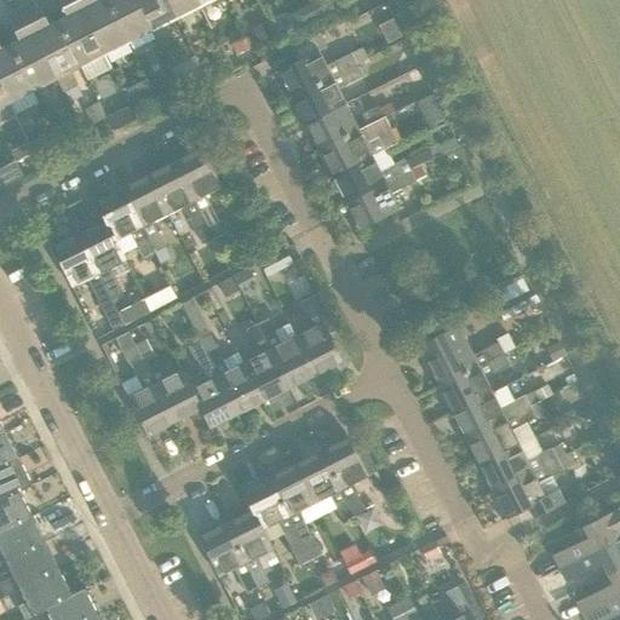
[(75,0),(56,0),(65,18),(57,23),(80,67),(87,81),(110,69),(104,55),(75,0)]
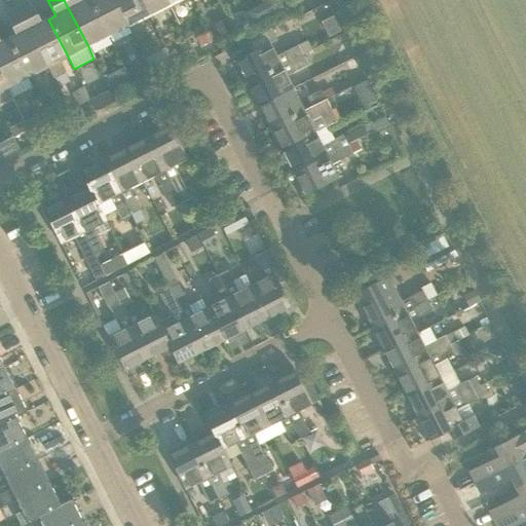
[(79,0),(64,0),(88,46),(108,36),(89,0),(85,0),(81,2),(79,0)]
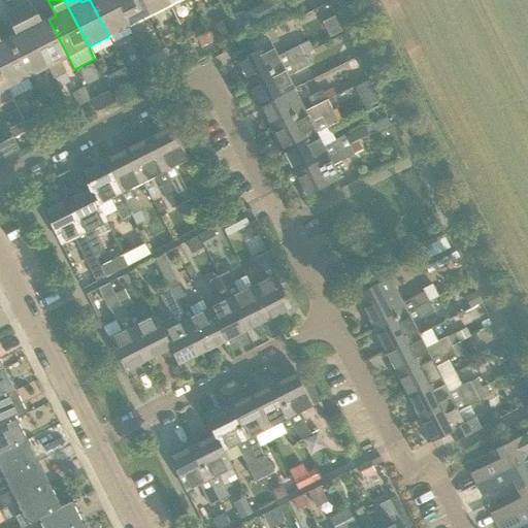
[(90,0),(108,36),(129,26),(116,0),(90,0)]
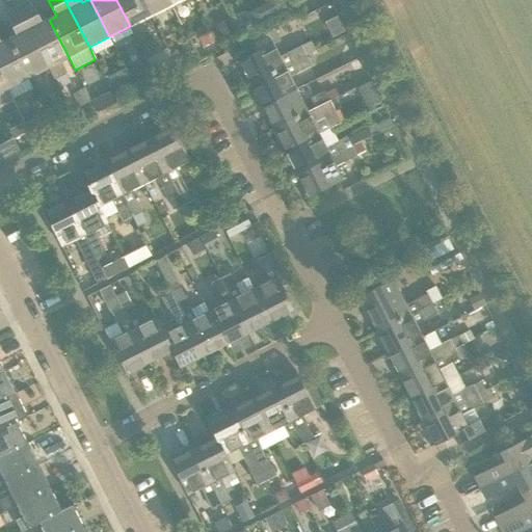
[(151,16),(142,0),(116,0),(130,26),(151,16)]
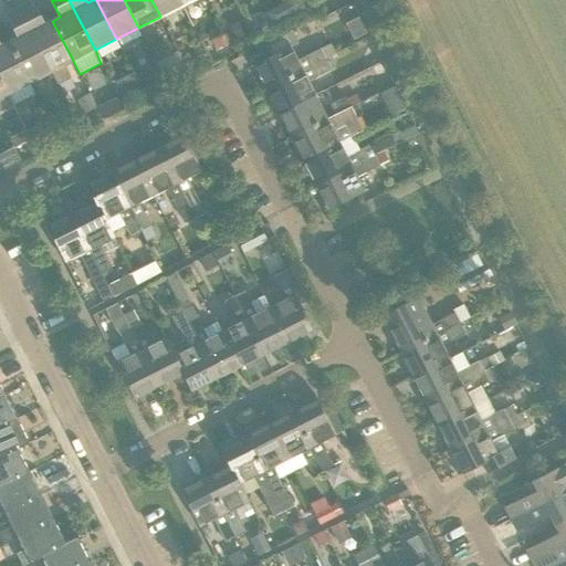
[(152,0),(160,17),(182,6),(178,0),(152,0)]
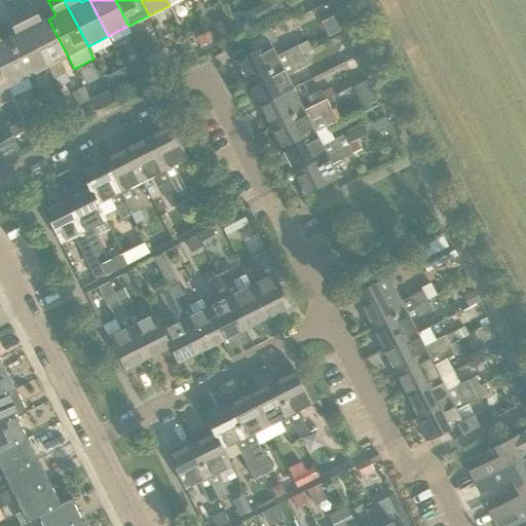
[(278,0),(270,0),(263,4),(268,15),(284,8),(278,0)]
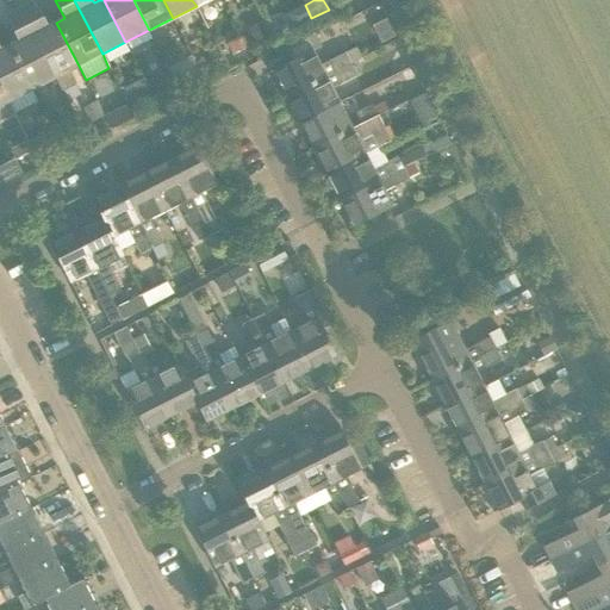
[(20,10),(55,79),(56,78),(62,91),(76,83),(70,70),(79,66),(56,23),(48,27),(35,2),(20,10)]
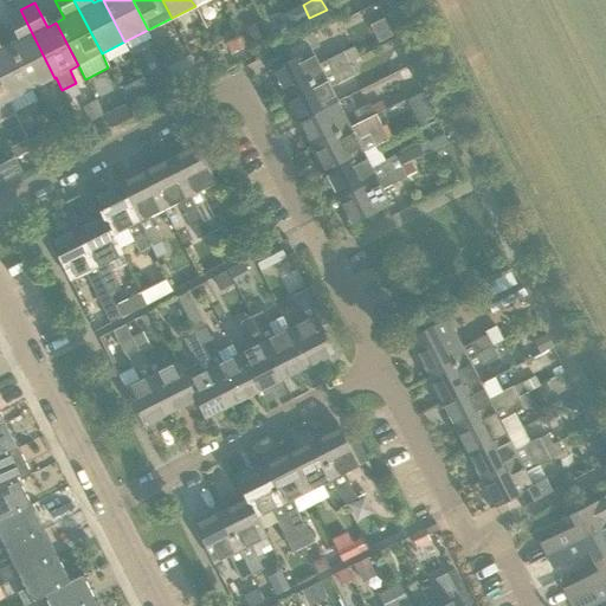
[(55,78),(20,10),(5,17),(18,42),(8,46),(31,90),(55,78)]
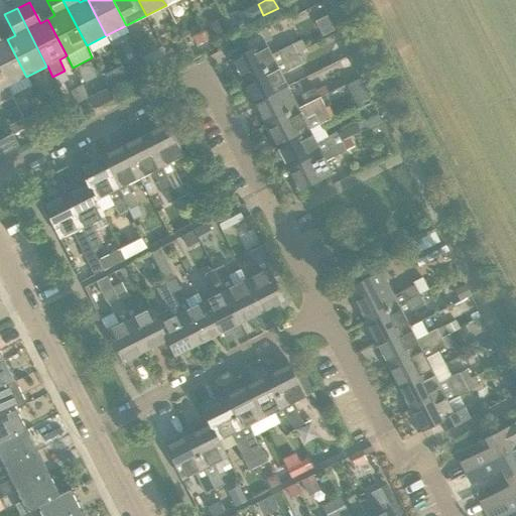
[(212,24),(217,34),(228,28),(223,18),(212,24)]
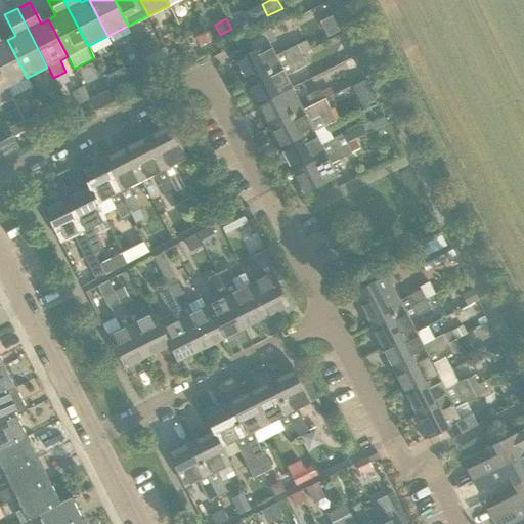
[(234,60),(247,83),(302,54),(311,50),(306,40),(274,56),(268,44),(276,39),(271,28),(245,41),(251,52),(234,60)]
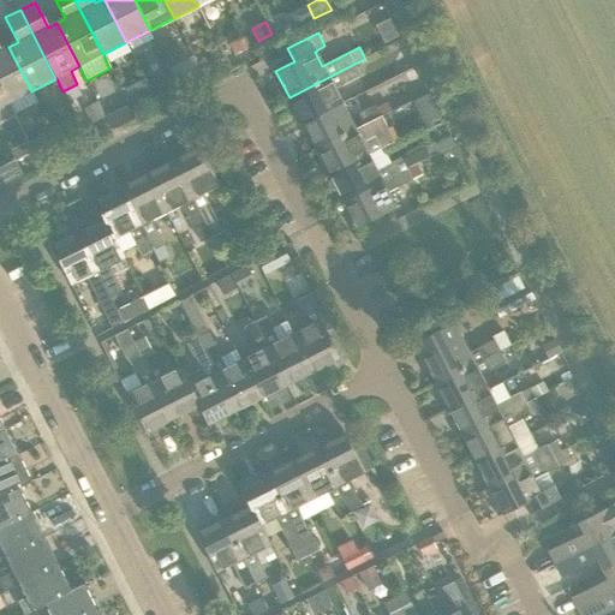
[(244,37),(230,45),(236,55),(249,48),(244,37)]
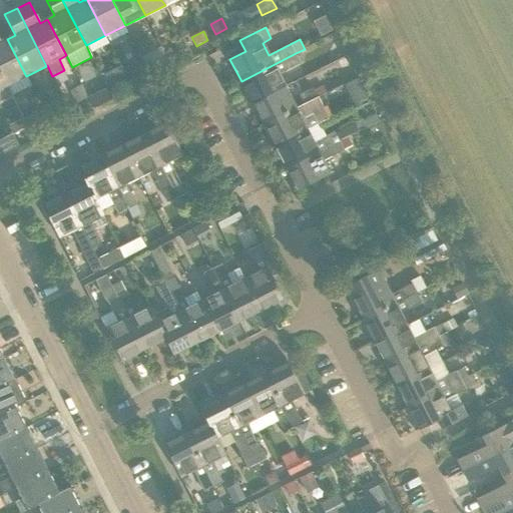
[(0,73),(6,86),(7,85),(26,76),(7,39),(0,42),(0,73)]
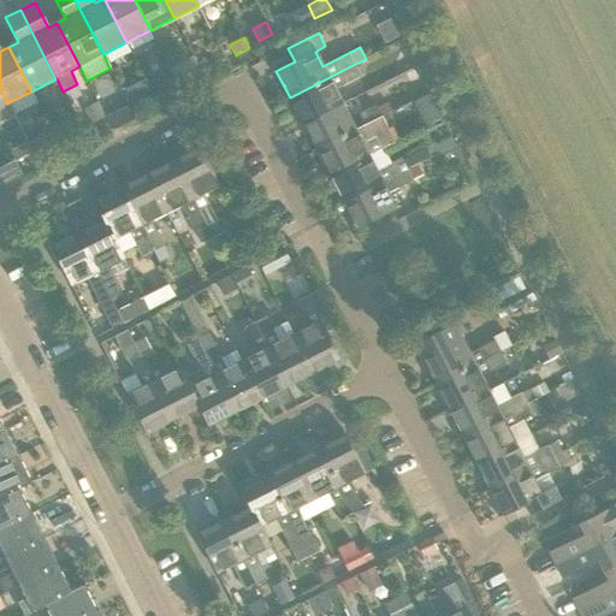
[(202,72),(196,60),(172,72),(178,84),(202,72)]
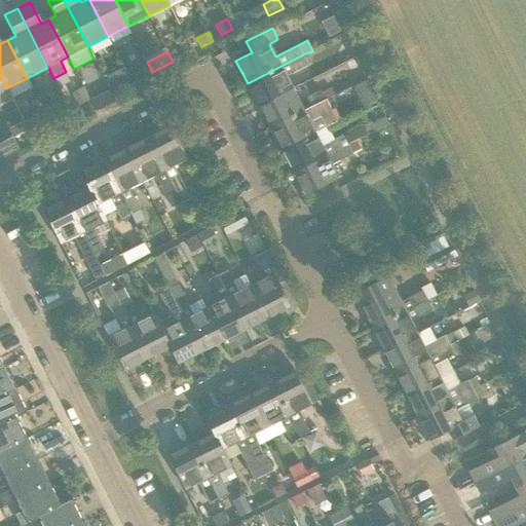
[(307,64),(303,54),(248,83),(259,106),(292,89),(285,76),(307,64)]
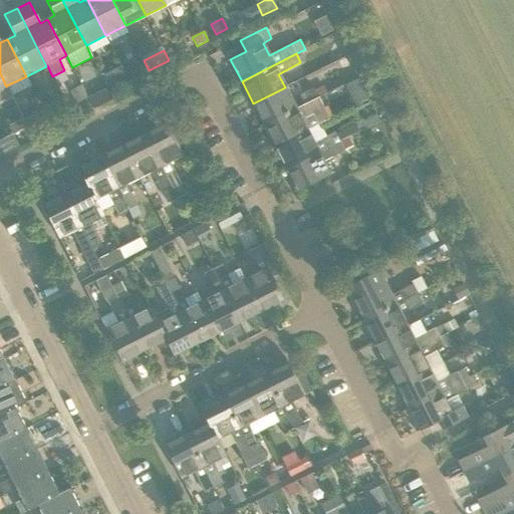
[(127,68),(133,78),(143,73),(138,63),(127,68)]
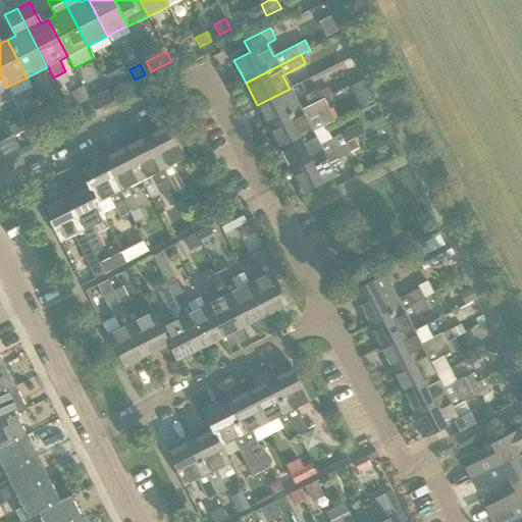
[(109,90),(129,80),(123,68),(104,79),(109,90)]
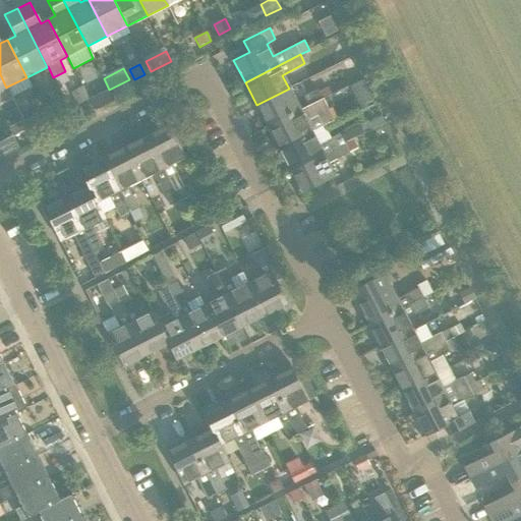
[(6,88),(0,74),(0,105),(13,99),(7,87),(6,88)]
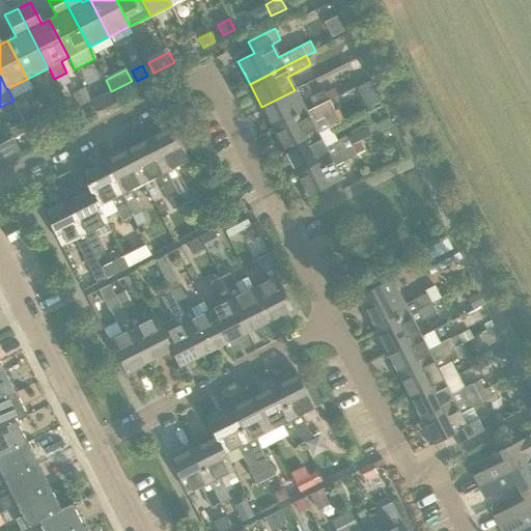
[(261,107),(273,130),(306,113),(305,112),(295,90),(261,107)]
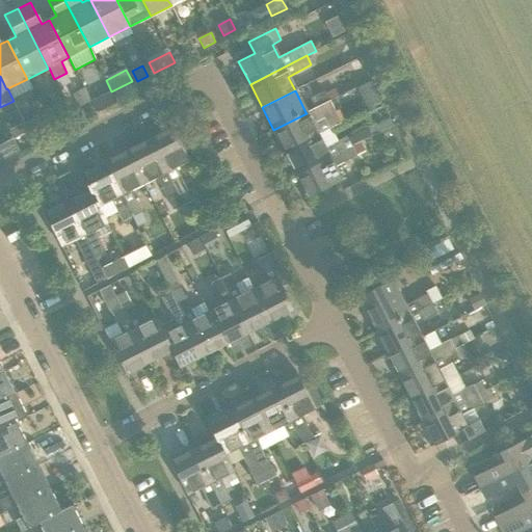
[(90,102),(85,91),(74,97),(79,107),(90,102)]
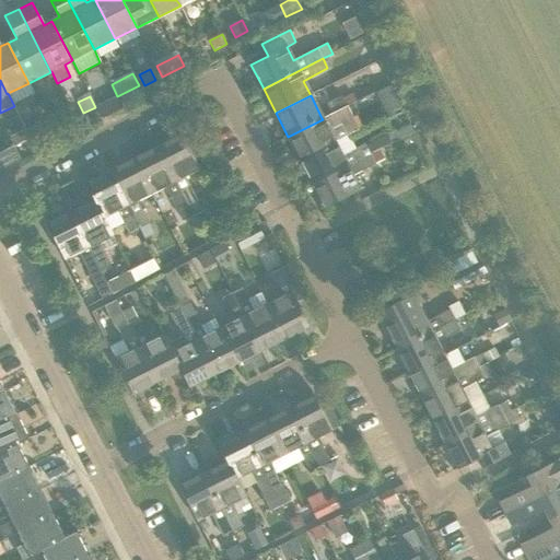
[(123,108),(117,96),(95,107),(101,119),(123,108)]
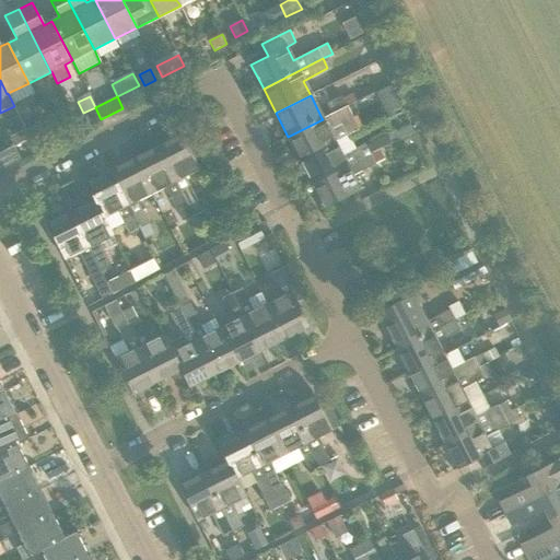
[(326,104),(331,114),(347,106),(341,96),(326,104)]
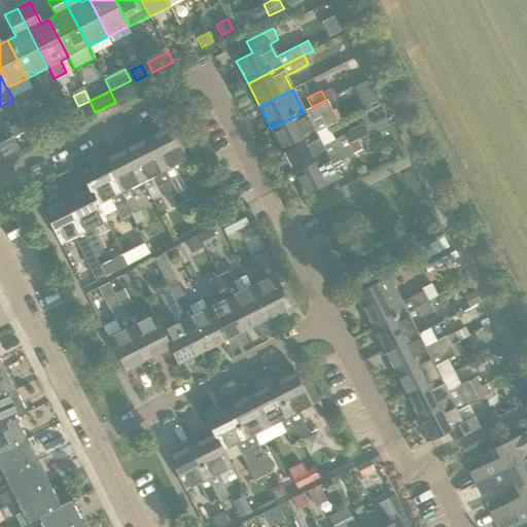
[(50,120),(69,111),(63,98),(44,107),(50,120)]
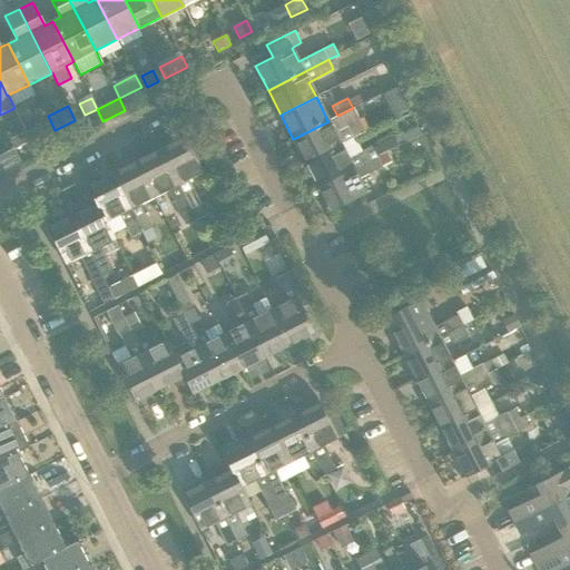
[(328,121),(293,139),(305,164),(341,145),(333,130),(357,118),(353,108),(337,116),(327,120),(328,121)]
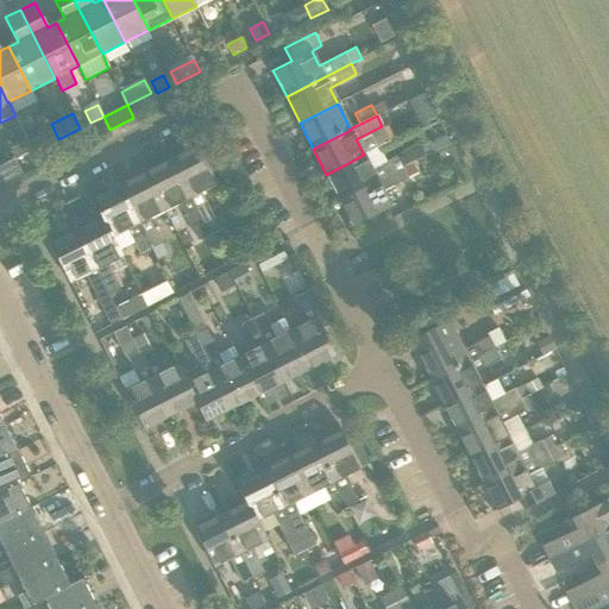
[(27,140),(33,151),(48,144),(42,133),(27,140)]
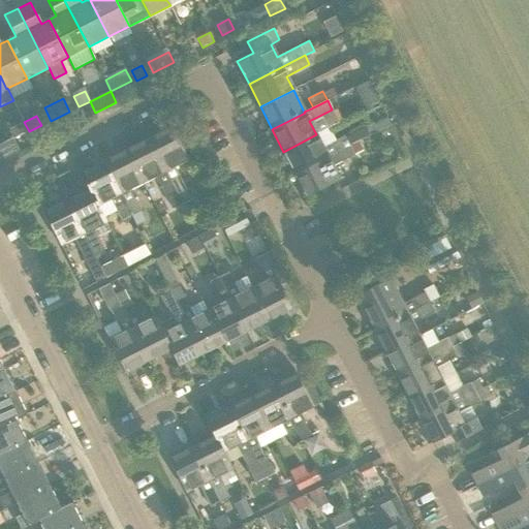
[(9,129),(13,138),(27,131),(22,122),(9,129)]
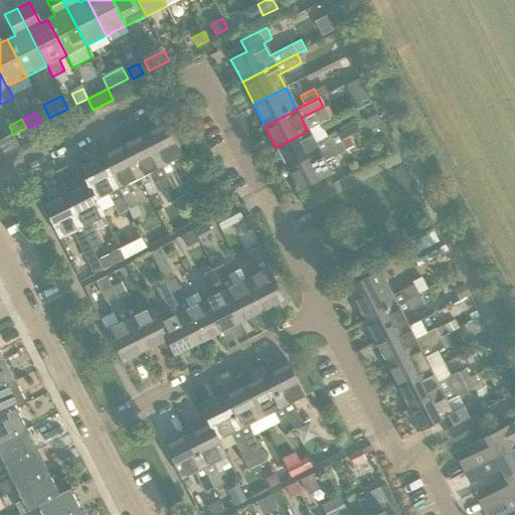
[(144,135),(171,187),(180,183),(170,162),(182,156),(166,124),(144,135)]
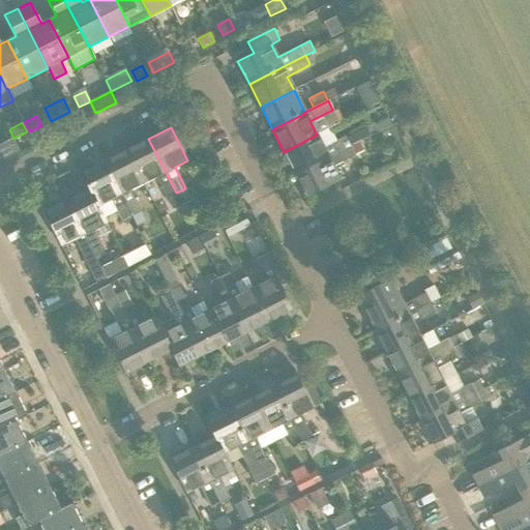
[(284,152),(283,152),(285,162),(288,159),(295,175),(359,142),(369,138),(365,130),(363,127),(323,148),(317,135),(284,152)]
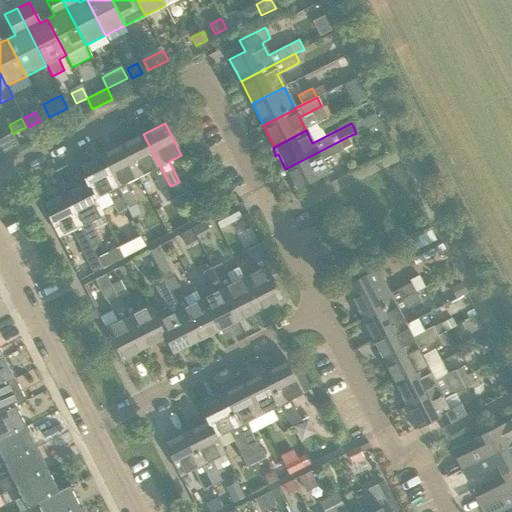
[(143,134),(121,145),(137,177),(151,170),(161,190),(170,186),(143,134)]
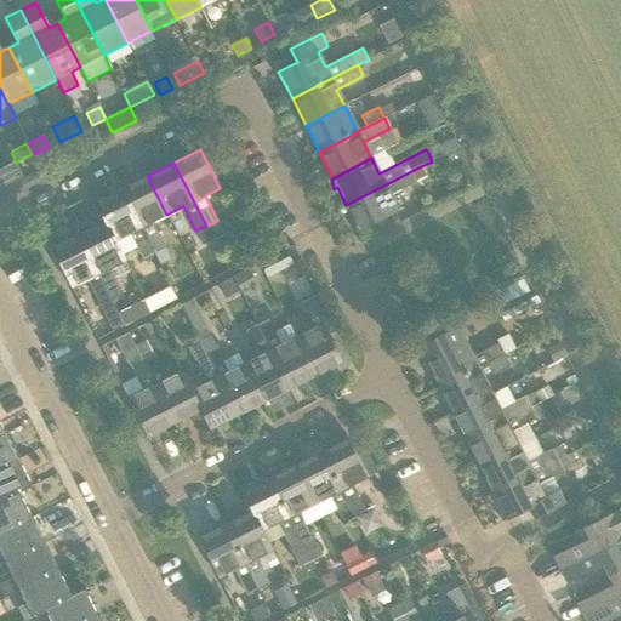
[(346,205),(360,232),(398,211),(391,195),(427,177),(421,166),(346,205)]
